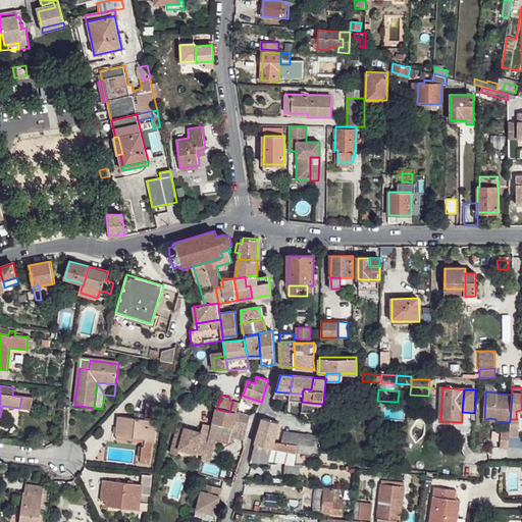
[(21,397),(19,408),(31,409),(33,398),(21,397)]
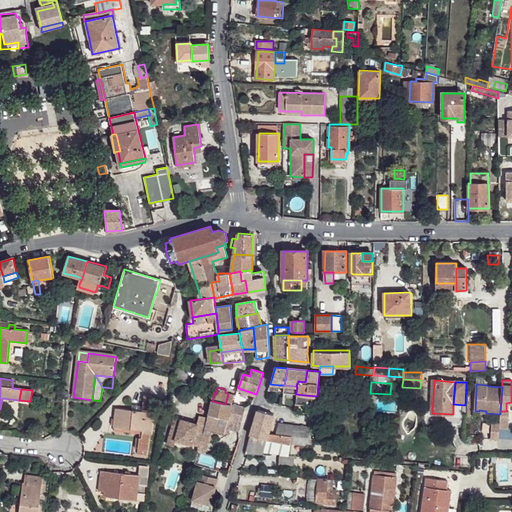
[(305,395),(296,394),(295,402),(304,403),(305,395)]
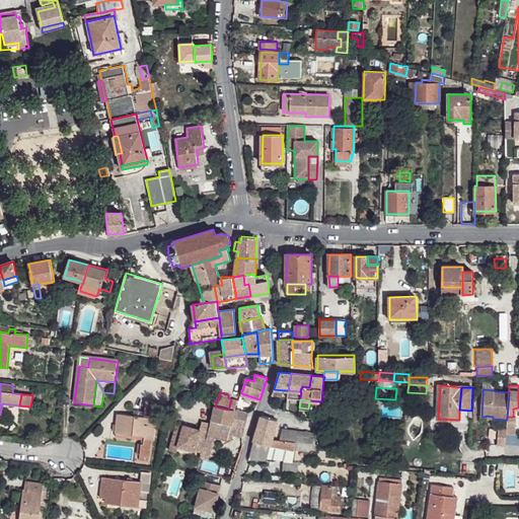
[(320,405),(321,401),(309,400),(308,409),(320,410),(320,405)]
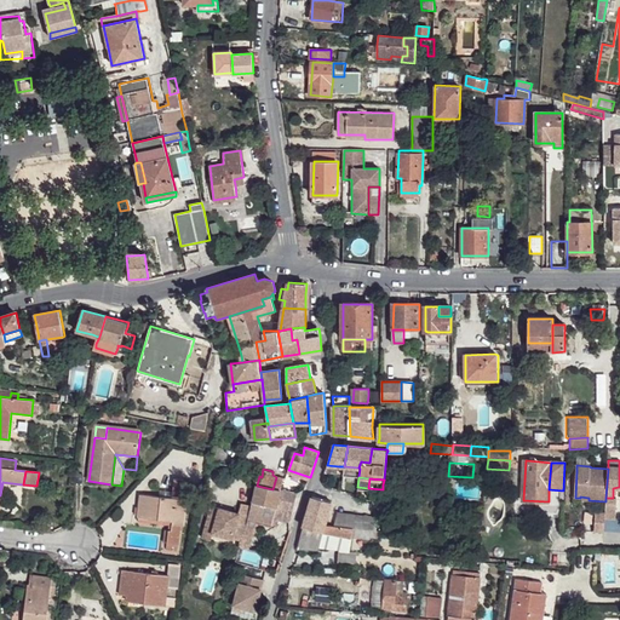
[(142,497),(138,520),(172,523),(172,527),(172,528),(172,532),(171,532),(170,543),(173,543),(178,543),(179,528),(183,528),(185,501),(189,501),(191,482),(176,481),(173,500),(160,499),(154,498),(142,497)]
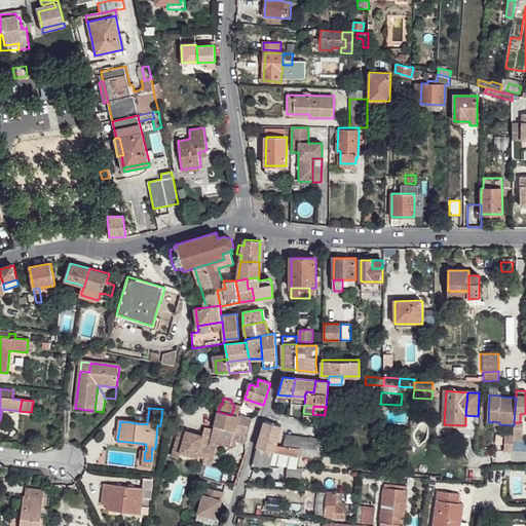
[(231,415),(218,412),(214,429),(211,442),(220,445),(231,447),(232,442),(245,445),(252,420),(231,415)]
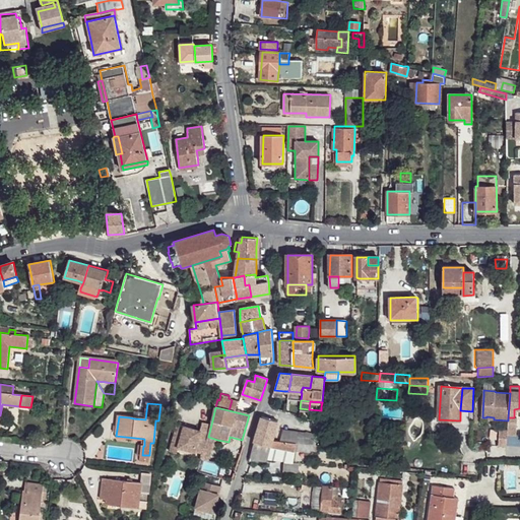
[(262,416),(254,442),(271,446),(273,441),(279,420),(262,416)]
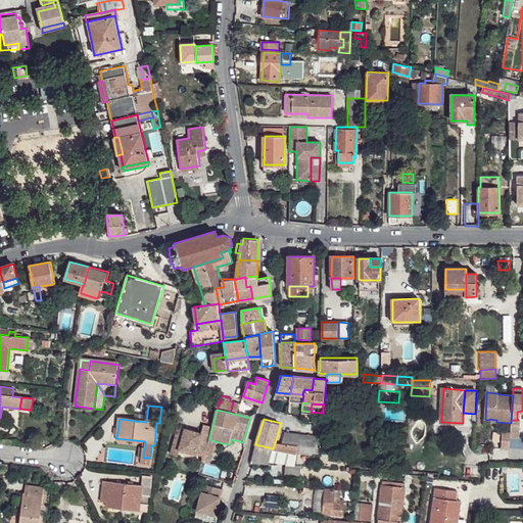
[(511,431),(511,436),(520,436),(520,420),(517,420),(511,420),(511,423),(511,431)]
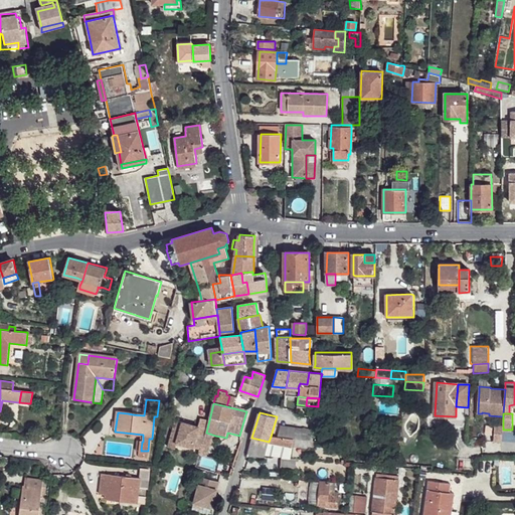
[(209,420),(200,418),(198,426),(175,420),(167,447),(174,449),(177,443),(201,450),(202,444),(206,433),(209,420)]
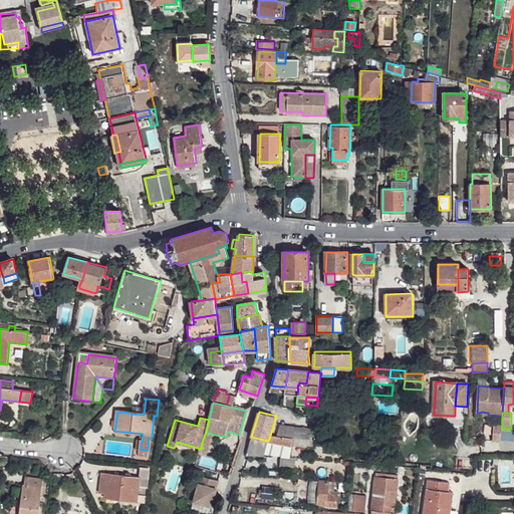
[(492,441),(501,441),(502,429),(502,424),(494,424),(492,441)]
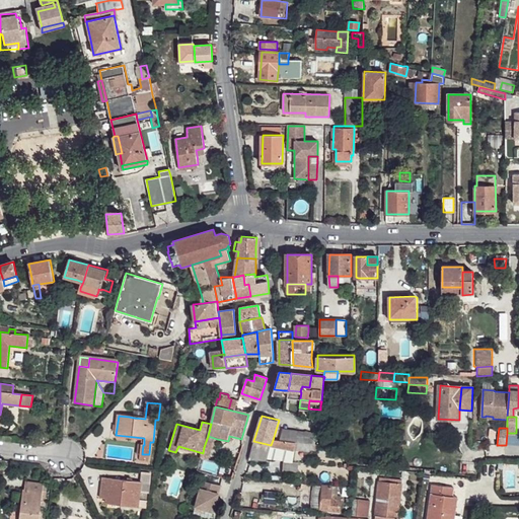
[(295,442),(296,431),(282,430),(280,441),(295,442)]
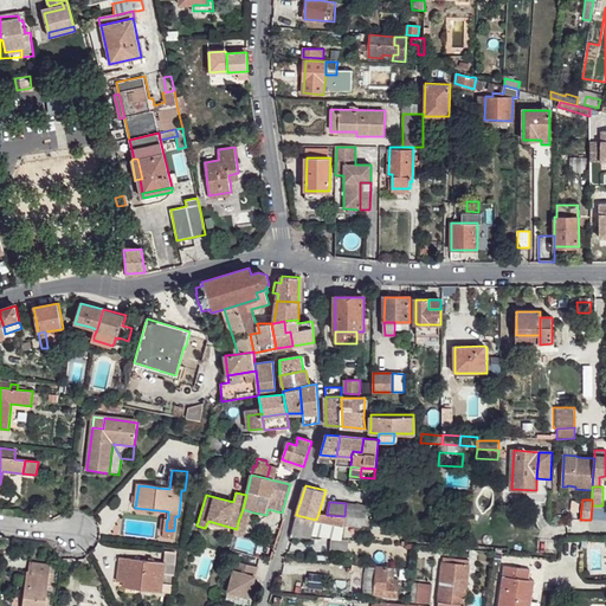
[(363,517),(368,517),(369,504),(346,502),(346,503),(345,516),(363,517)]
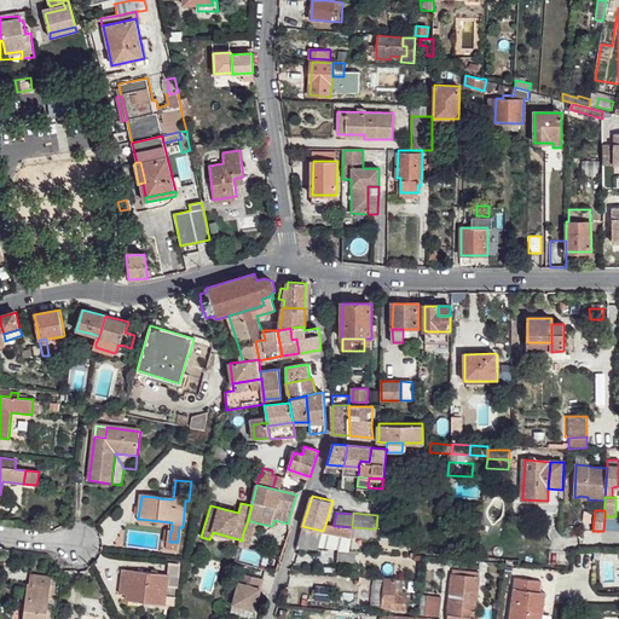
[(615,516),(605,516),(603,531),(614,532),(615,516)]
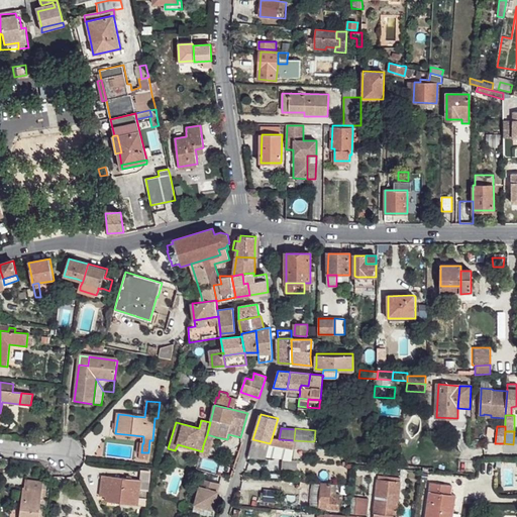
[(201,455),(200,457),(207,459),(211,446),(213,446),(216,437),(207,434),(203,445),(202,451),(201,455)]
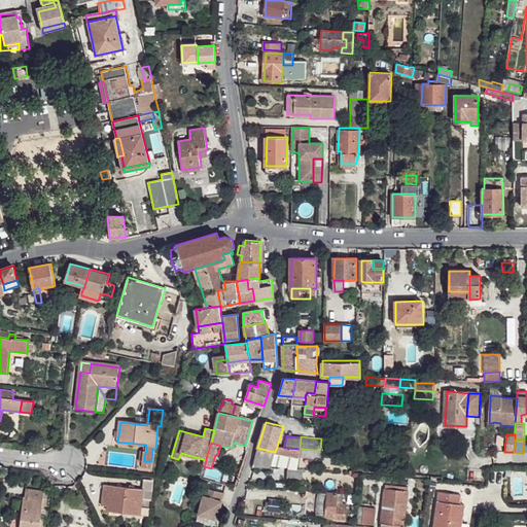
[(314,457),(316,450),(300,449),(284,448),(277,447),(275,452),(283,454),(299,457),(299,456),(314,457)]
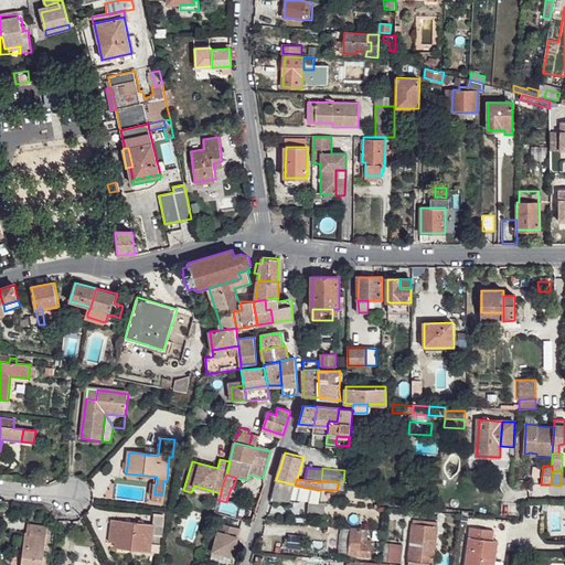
[(276,480),(272,498),(290,498),(295,484),(276,480)]
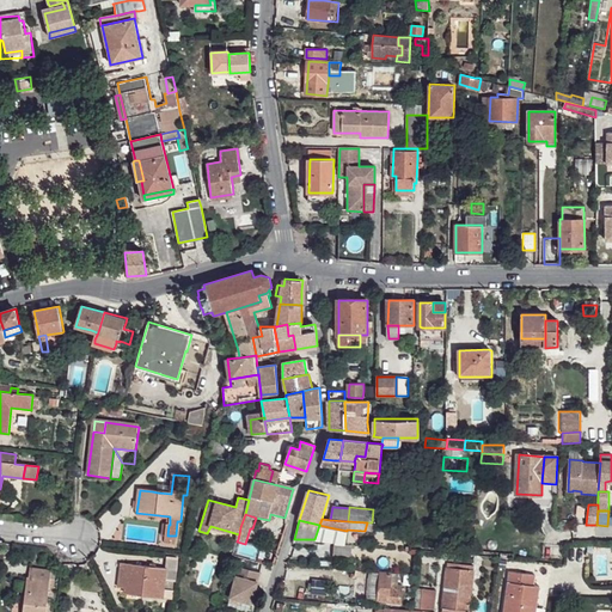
[(319,525),(314,539),(325,542),(326,537),(329,527),(319,525)]
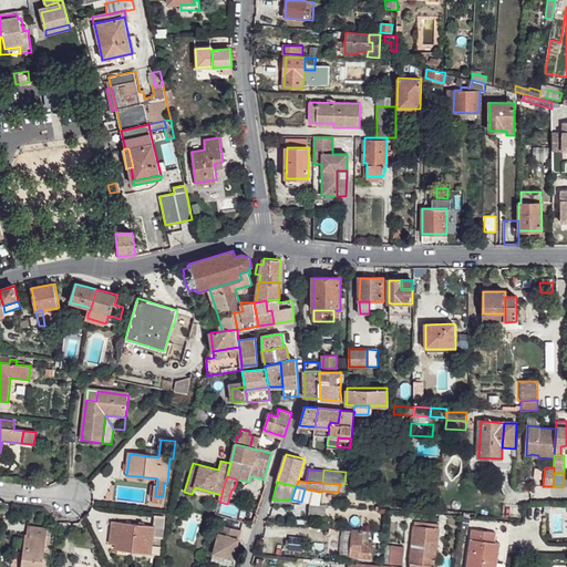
[(222,495),(195,487),(192,494),(219,502),(220,500),(222,495)]
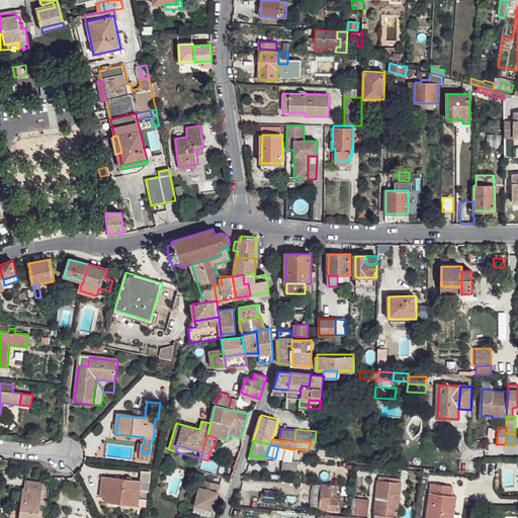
[(293,449),(278,446),(276,454),(278,454),(278,456),(284,457),(284,460),(291,461),(293,449)]
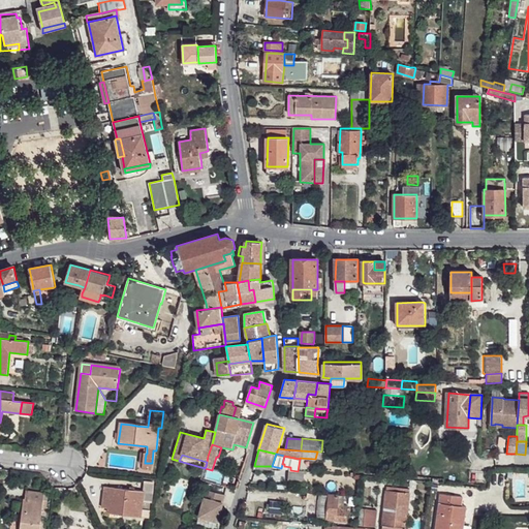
[(288,471),(288,480),(303,480),(304,472),(304,471),(298,471),(290,470),(288,470),(288,471)]
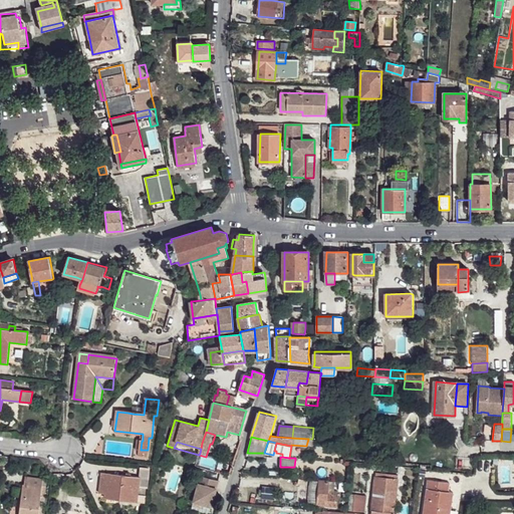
[(105,495),(105,500),(106,500),(118,501),(144,504),(150,470),(140,468),(139,478),(108,475),(105,495)]
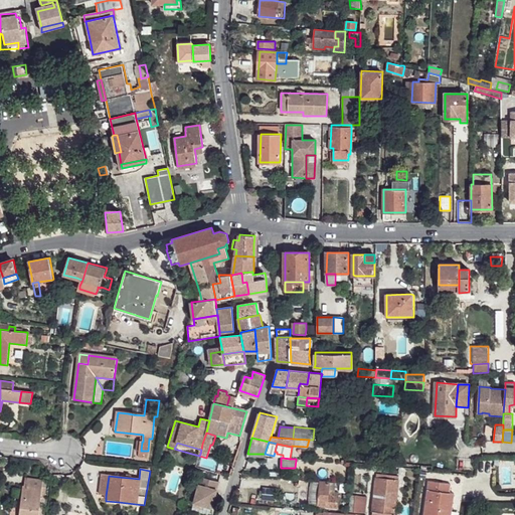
[(380,512),(395,514),(396,501),(395,501),(397,476),(377,473),(374,499),(373,499),(371,511),(380,512)]
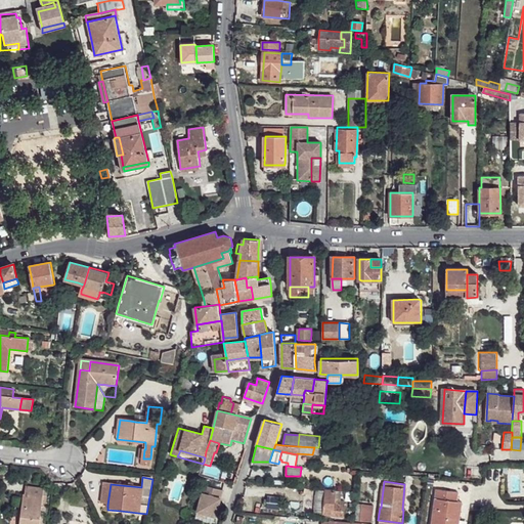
[(101,504),(107,505),(111,484),(103,483),(101,504)]
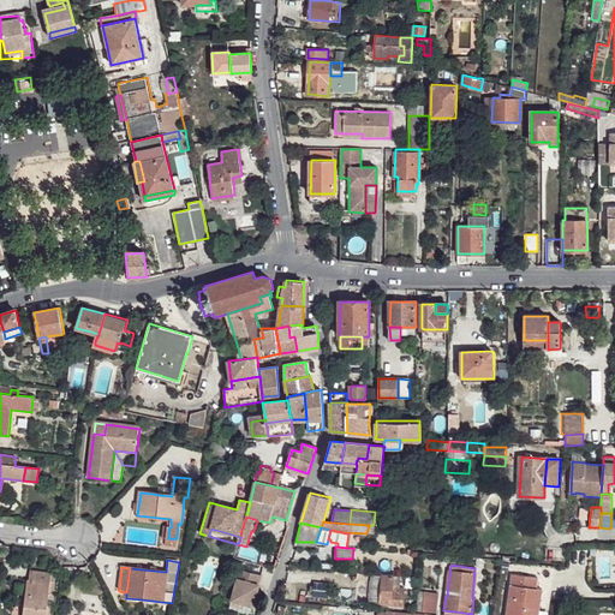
[(240,569),(232,599),(244,603),(250,604),(260,574),(240,569)]
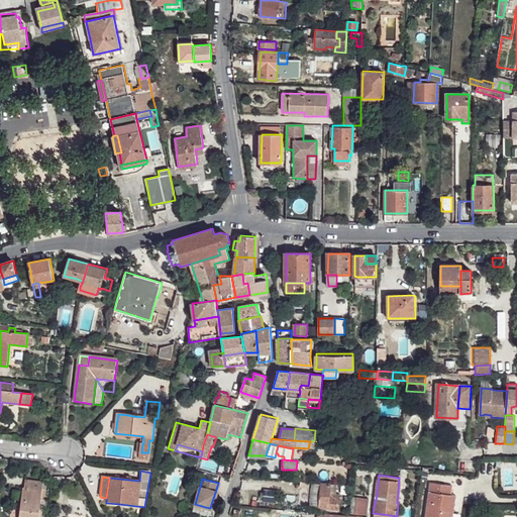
[(38,516),(43,483),(25,481),(24,489),(23,489),(19,516),(38,516)]
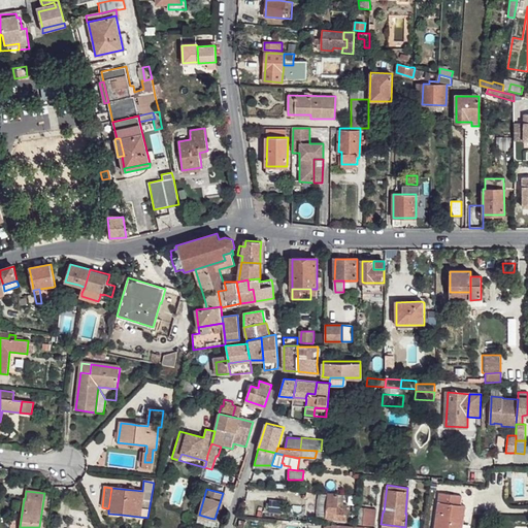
[(462,496),(439,493),(438,502),(461,505),(462,496)]
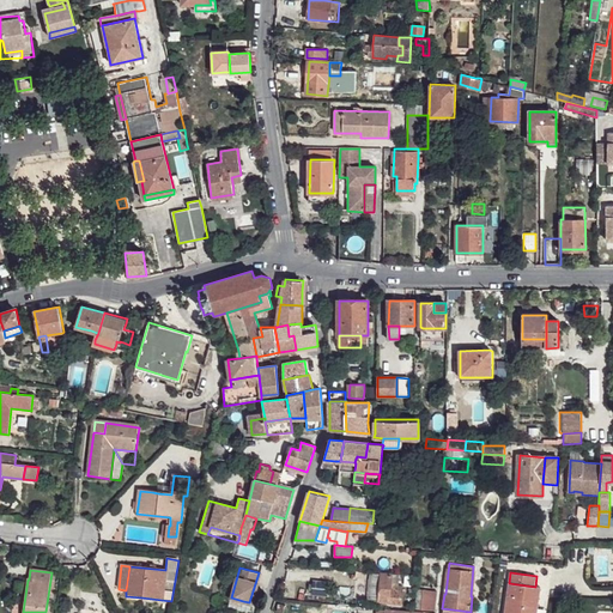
[(378,601),(400,604),(401,592),(398,592),(389,590),(390,584),(394,584),(395,576),(382,574),(381,577),(378,599),(378,601)]
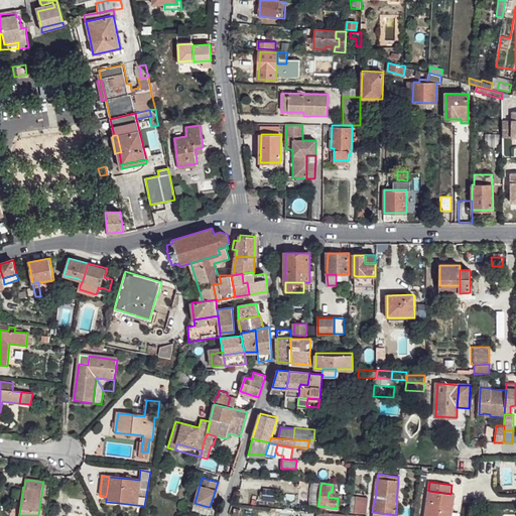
[(328,497),(335,498),(337,485),(333,485),(332,492),(329,492),(328,497)]
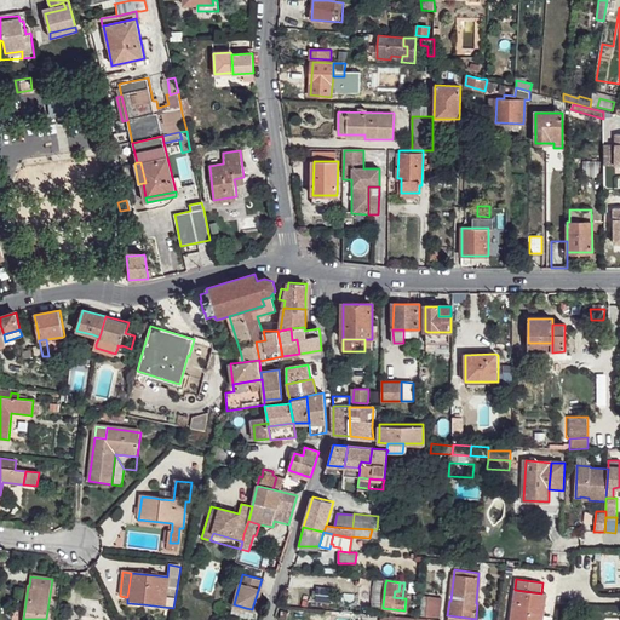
[(541,593),(515,590),(510,619),(544,619),(547,593),(541,593)]
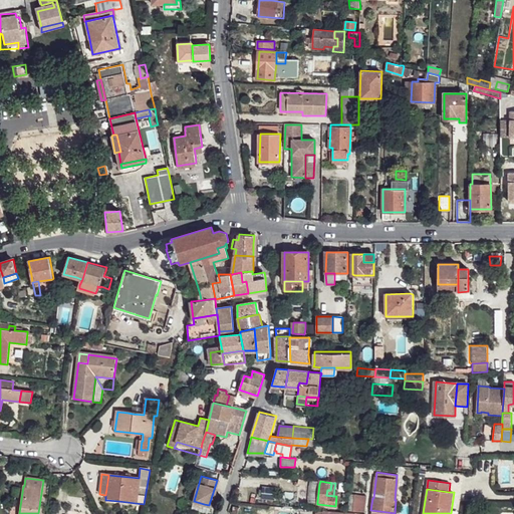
[(364,501),(349,500),(348,511),(363,512),(364,501)]
